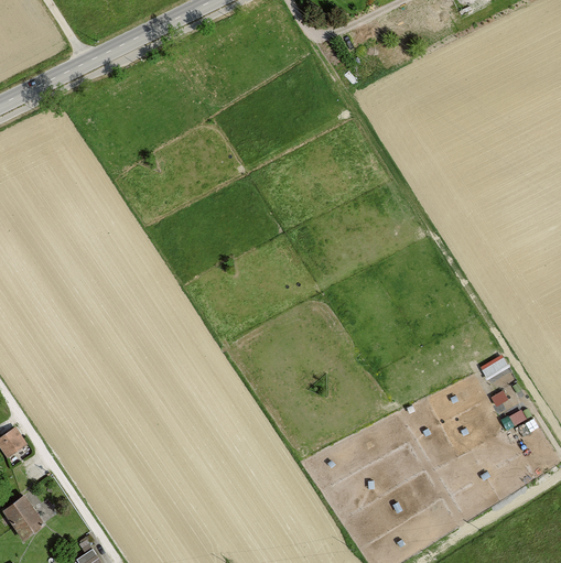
[(487,379),(509,367),(504,357),(482,369),(487,379)]
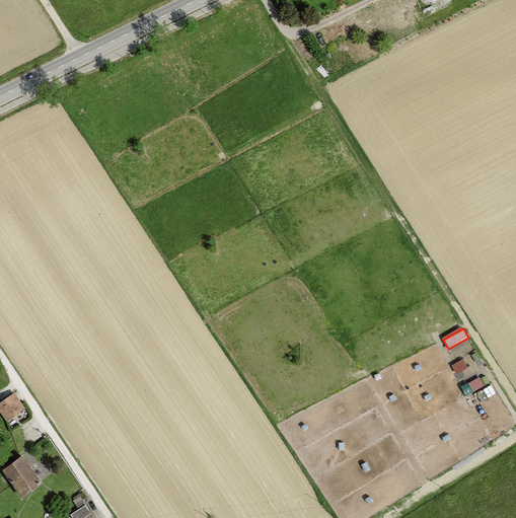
[(456,372),(466,366),(462,359),(452,364),(456,372)]
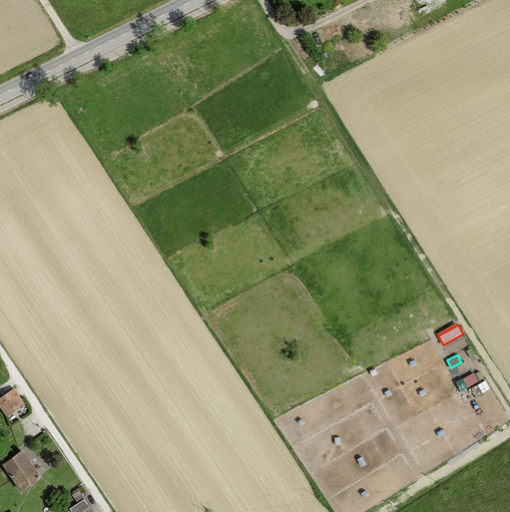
[(463,388),(478,381),(474,373),(459,380),(463,388)]
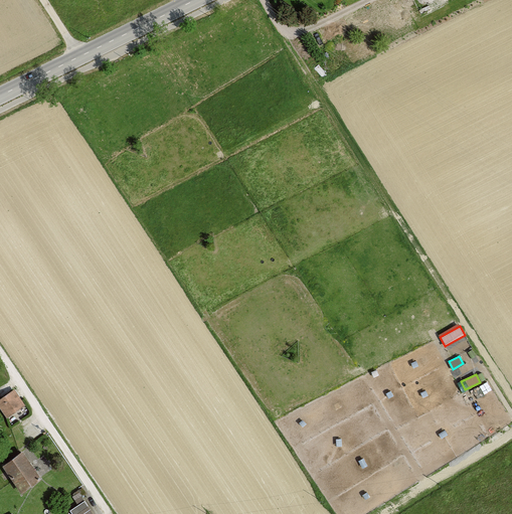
[(13,391),(0,400),(0,409),(6,418),(23,406),(13,391)]
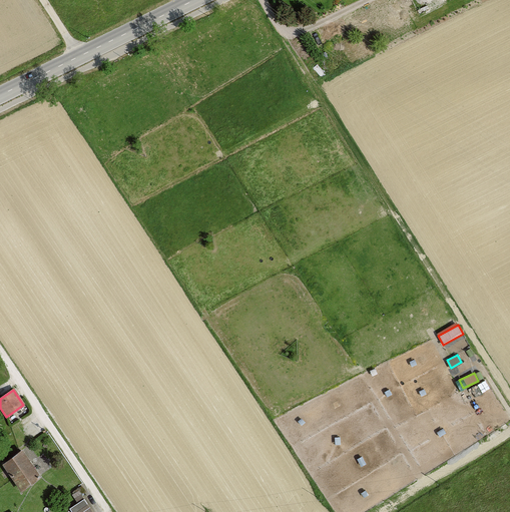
[(21,452),(2,465),(20,491),(40,478),(21,452)]
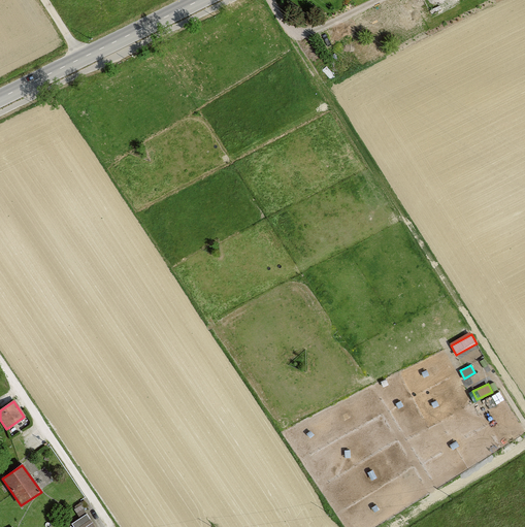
[(71,525),(72,526),(93,526),(86,515),(71,525)]
